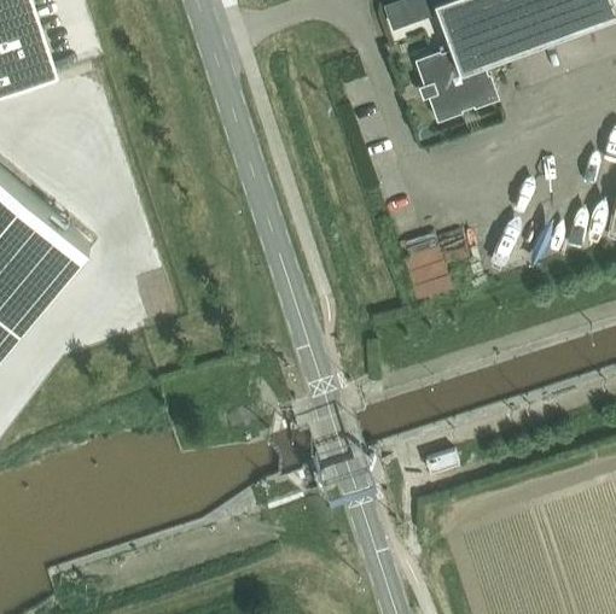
[(0,0),(0,97),(54,79),(28,0),(0,0)]
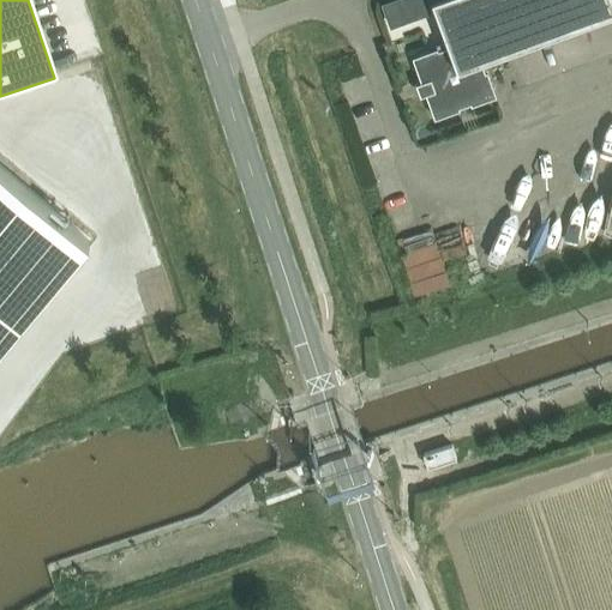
[(483,65),(611,17),(611,0),(442,0),(435,2),(451,50),(441,54),(439,52),(414,61),(424,86),(432,83),(437,95),(427,97),(437,122),(462,114),(461,112),(473,107),(473,109),(498,100),(490,74),(487,76),(483,65)]
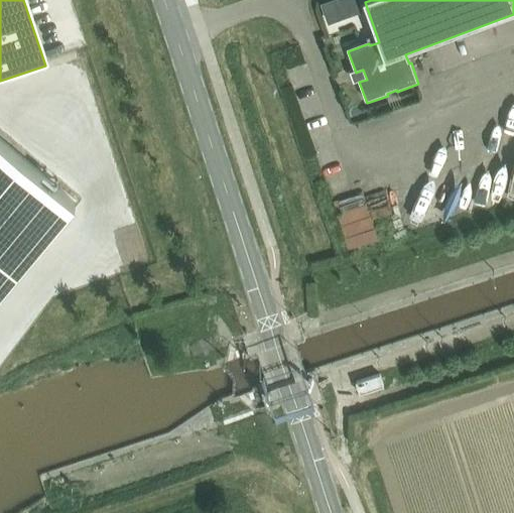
[(288,93),(301,90),(296,73),(284,77),(288,93)]
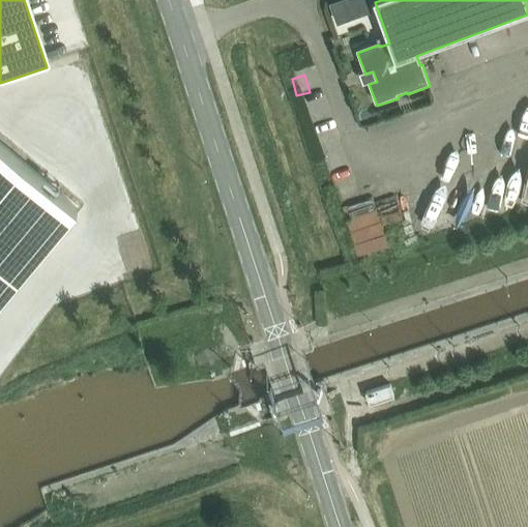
[(25,104),(50,100),(47,77),(22,80),(25,104)]
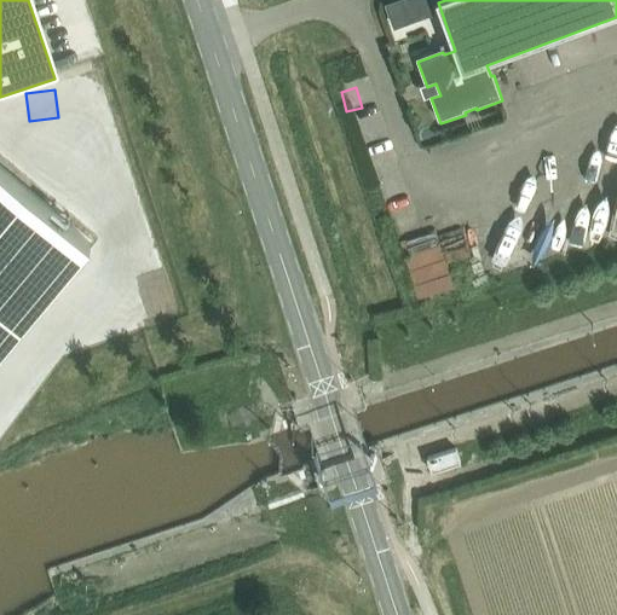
[(0,355),(92,247),(0,170),(0,355)]
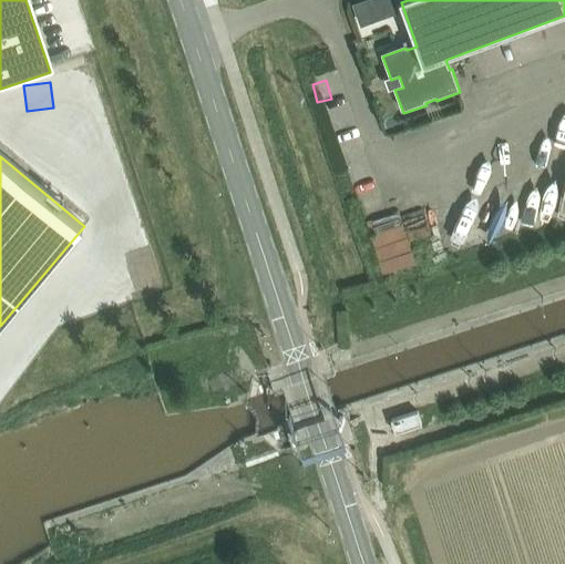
[(419,414),(392,423),(397,436),(423,428),(419,414)]
